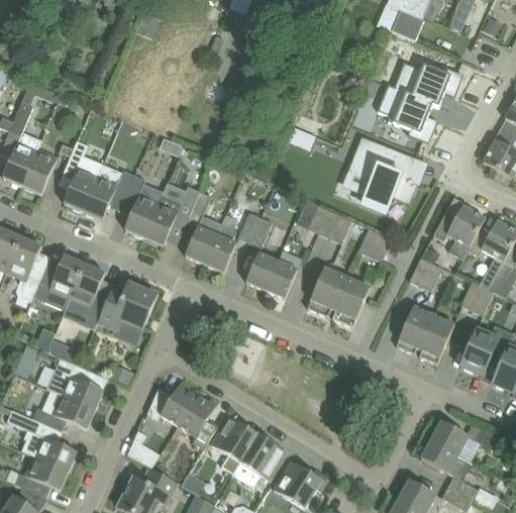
[(231,0),(228,7),(243,13),(245,14),(250,0),(231,0)]
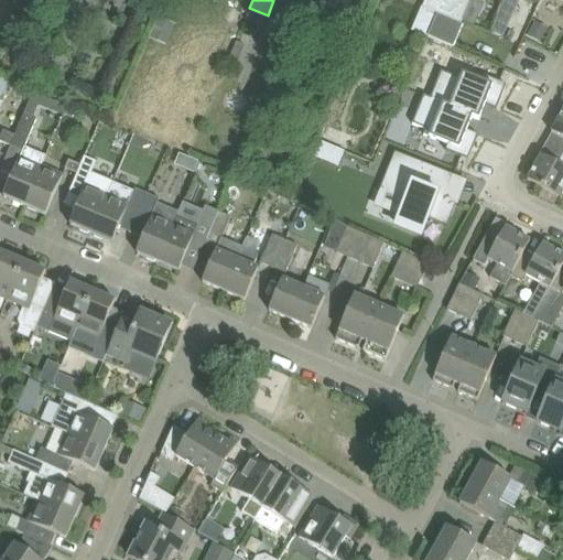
[(421,0),(410,25),(426,33),(436,11),(433,10),(436,0),(423,0),(421,0)]
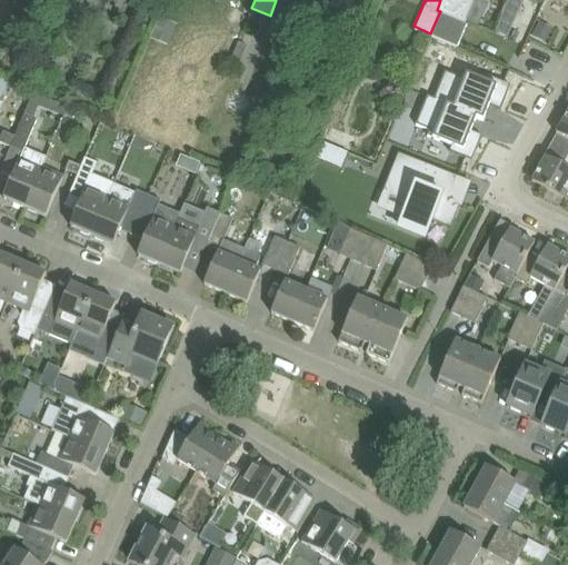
[(440,0),(437,10),(440,11),(462,20),(471,0),(440,0)]
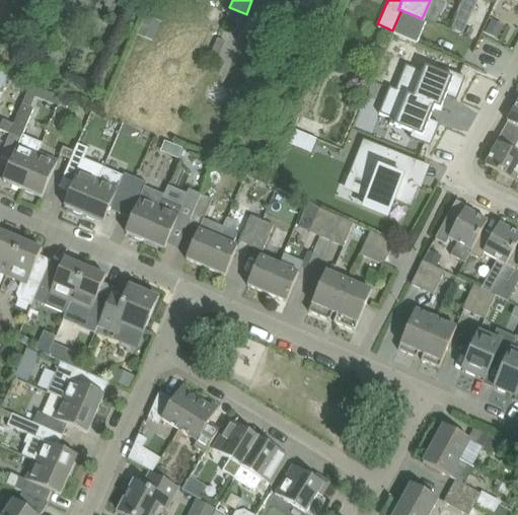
[(471,9),(474,0),(459,0),(458,3),(471,9)]
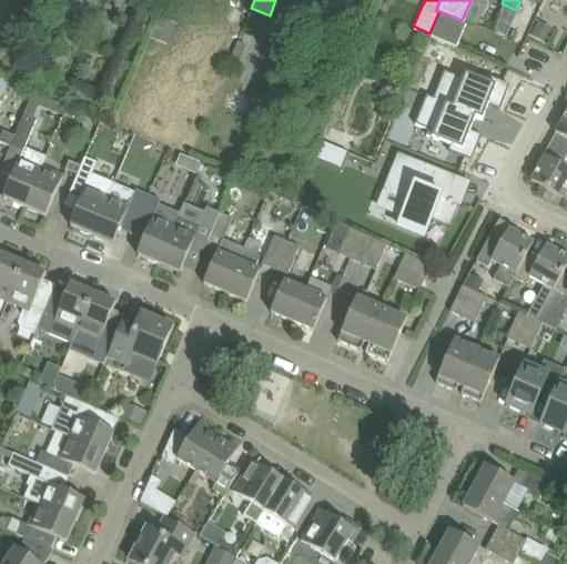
[(439,11),(429,33),(455,44),(465,22),(462,20),(439,11)]
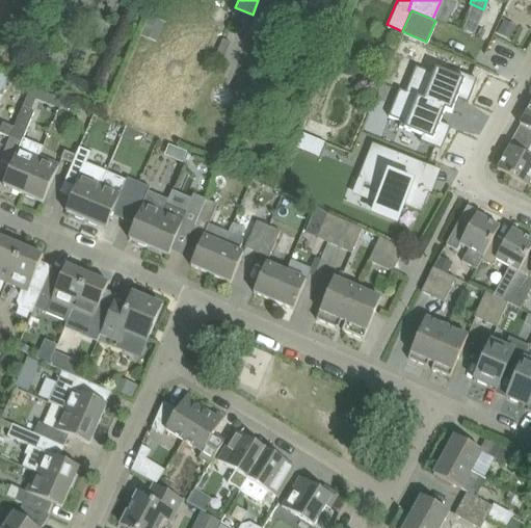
[(399,87),(398,87),(451,109),(456,96),(467,100),(476,76),(455,68),(453,73),(430,63),(428,70),(416,64),(405,89),(399,87)]
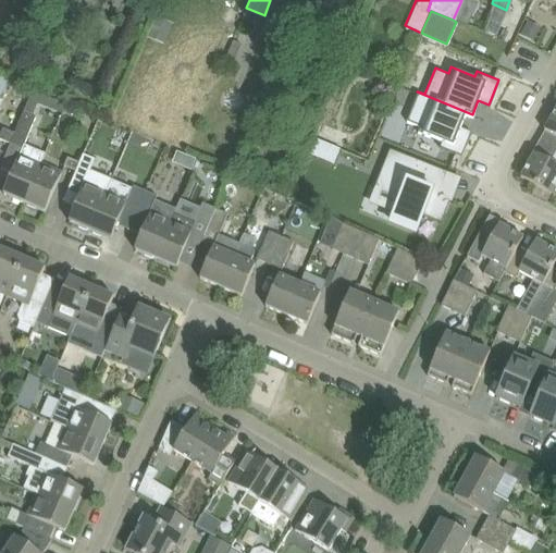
[(13,130),(10,140),(4,154),(0,163),(0,166),(11,170),(2,191),(23,199),(39,160),(44,150),(23,142),(35,113),(29,111),(38,90),(33,88),(23,108),(13,130)]
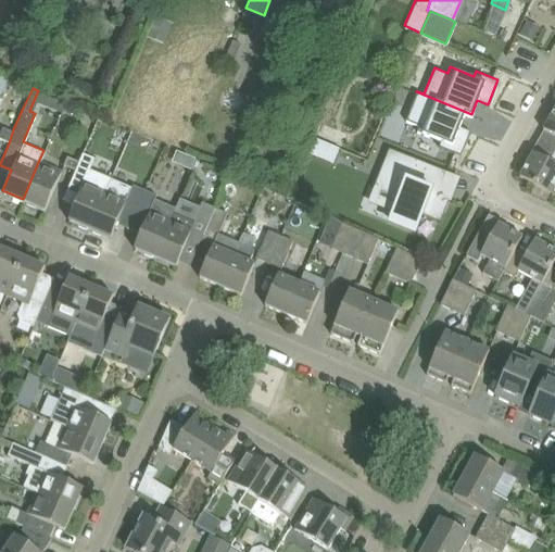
[(416,91),(405,118),(419,124),(417,129),(440,139),(438,145),(461,153),(470,129),(459,125),(465,112),(471,114),(416,91)]
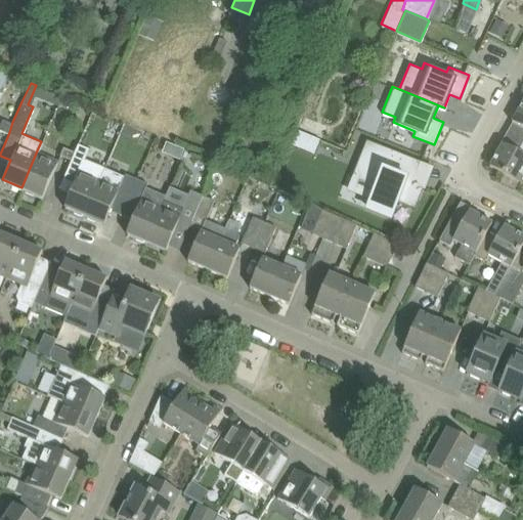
[(522,98),(512,120),(522,126),(522,137),(522,139),(522,98)]
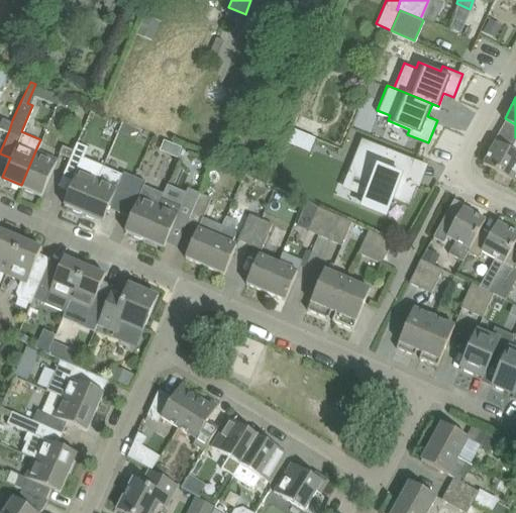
[(0,125),(9,130),(12,120),(1,116),(0,119),(0,125)]
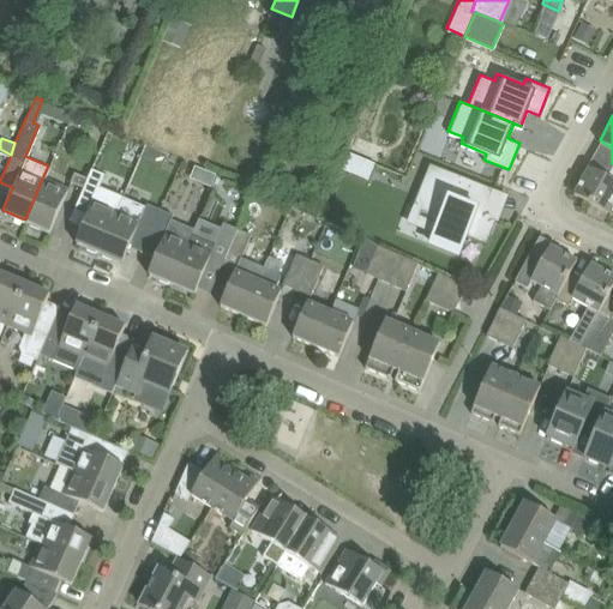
[(430,161),(413,202),(442,213),(431,240),(458,252),(466,234),(486,242),(496,218),(482,213),(493,186),(430,161)]
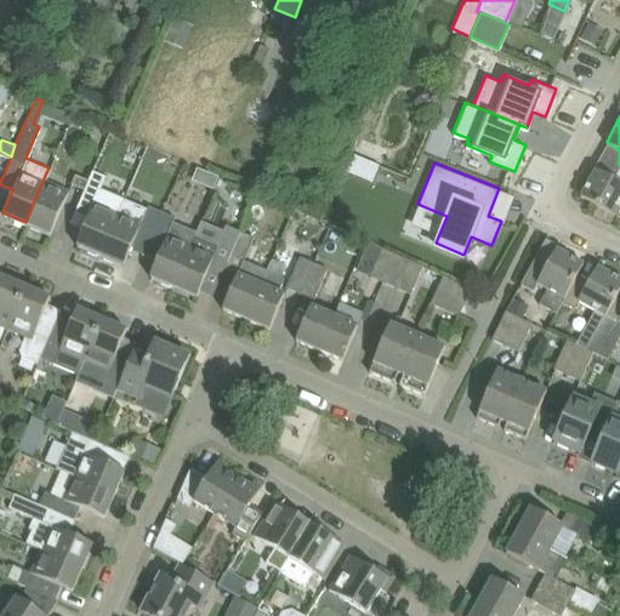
[(619,165),(613,177),(595,167),(580,194),(614,214),(619,201),(619,165)]
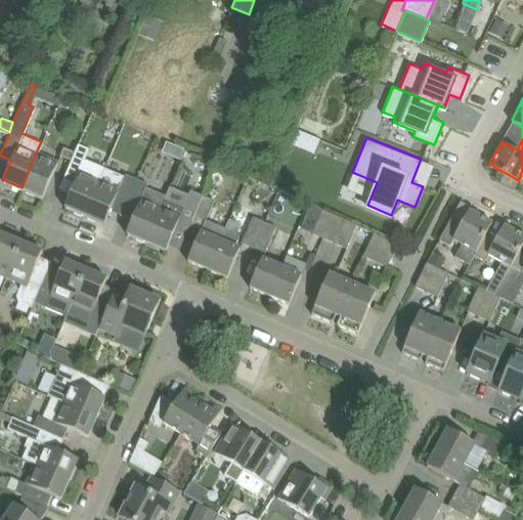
[(78,142),(71,159),(58,186),(70,191),(63,205),(84,213),(99,177),(103,166),(84,158),(89,146),(78,142)]
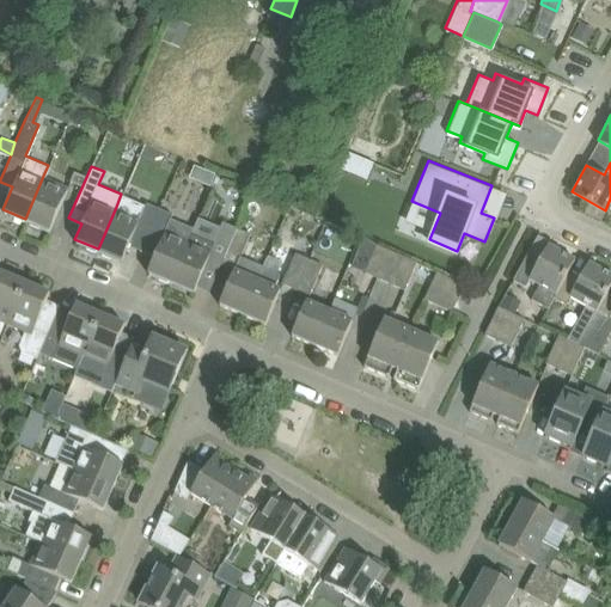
[(69,179),(83,185),(91,166),(86,175),(74,170),(69,179)]
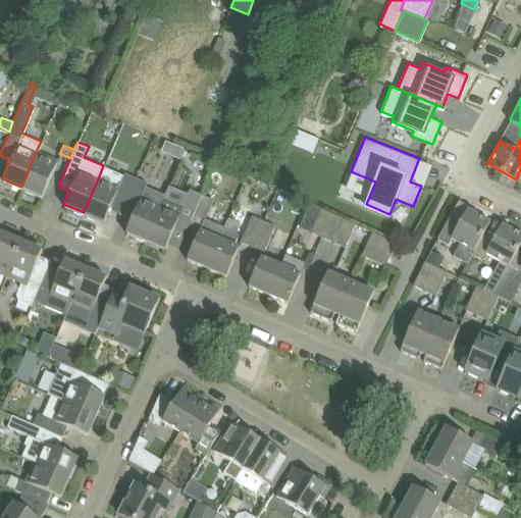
[(37,150),(21,187),(42,195),(50,176),(57,158),(37,150)]
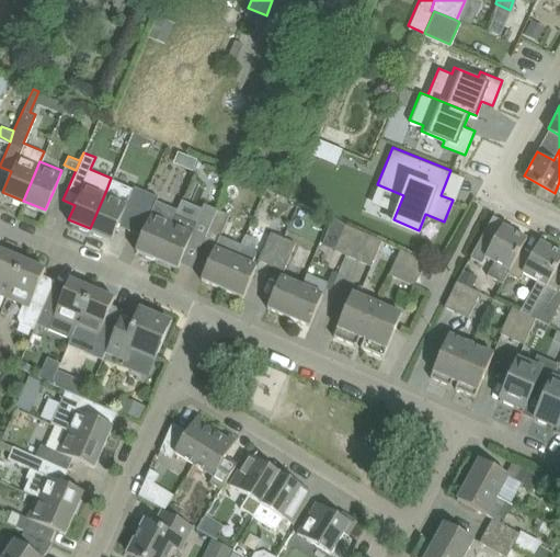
[(106,190),(90,228),(111,238),(117,223),(129,228),(146,189),(134,184),(129,193),(127,199),(106,190)]
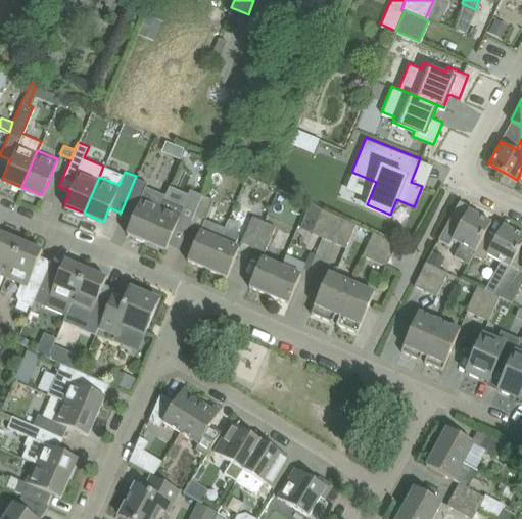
[(147,181),(136,176),(121,213),(132,217),(126,231),(145,239),(164,193),(145,185),(147,181)]
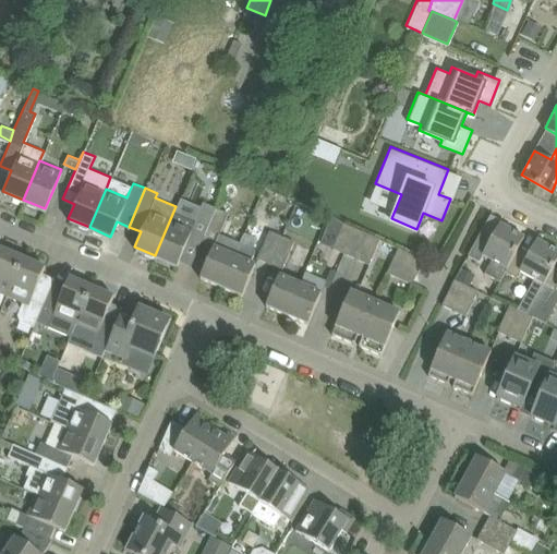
[(190,233),(201,239),(215,206),(215,205),(202,201),(200,206),(179,197),(176,206),(155,255),(177,264),(190,233)]
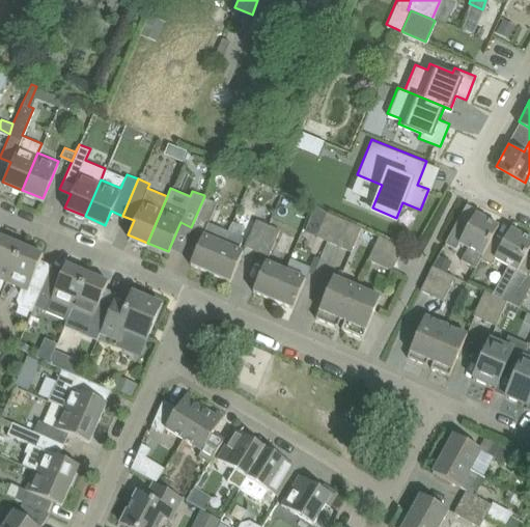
[(222,241),(227,229),(208,221),(214,209),(216,200),(204,196),(191,227),(203,232),(202,233),(202,232),(190,262),(210,271),(222,241)]
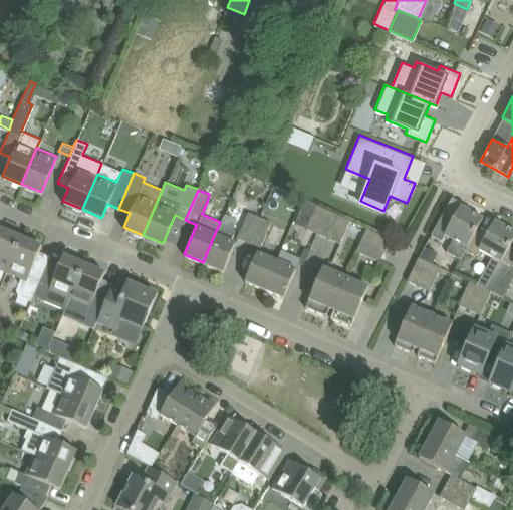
[(311,211),(305,227),(316,232),(326,208),(315,204),(311,211)]
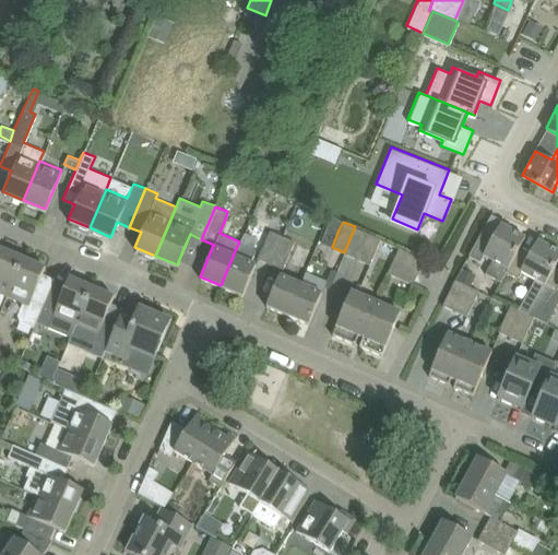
[(467,254),(479,260),(484,252),(493,258),(485,270),(499,279),(506,269),(518,247),(524,236),(500,222),(491,237),(481,232),(467,254)]
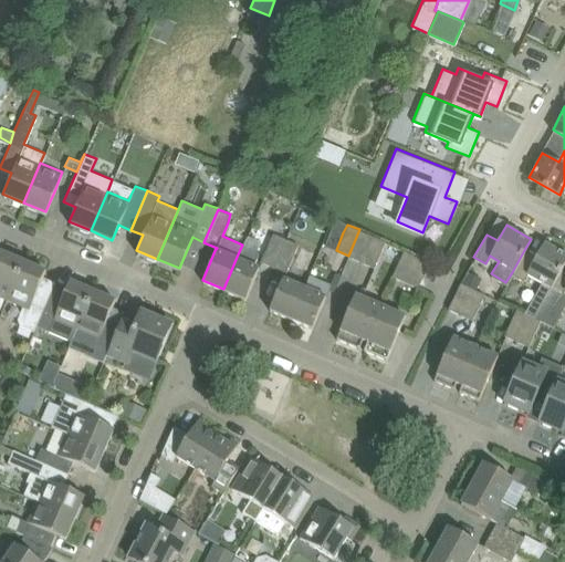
[(359,229),(348,256),(361,261),(372,235),(359,229)]
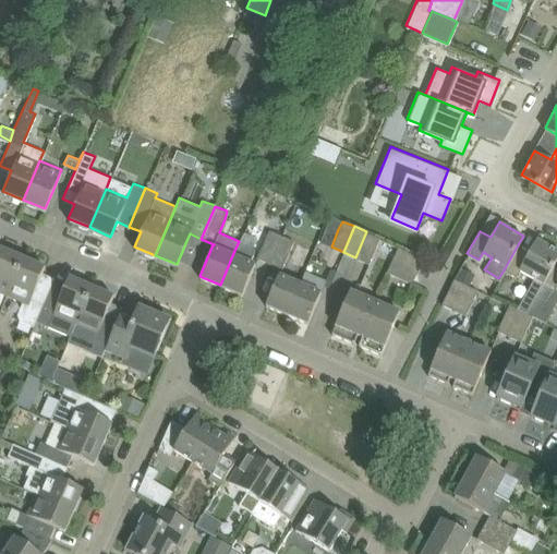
[(256,256),(269,262),(281,267),(293,239),(281,233),(268,228),(256,256)]
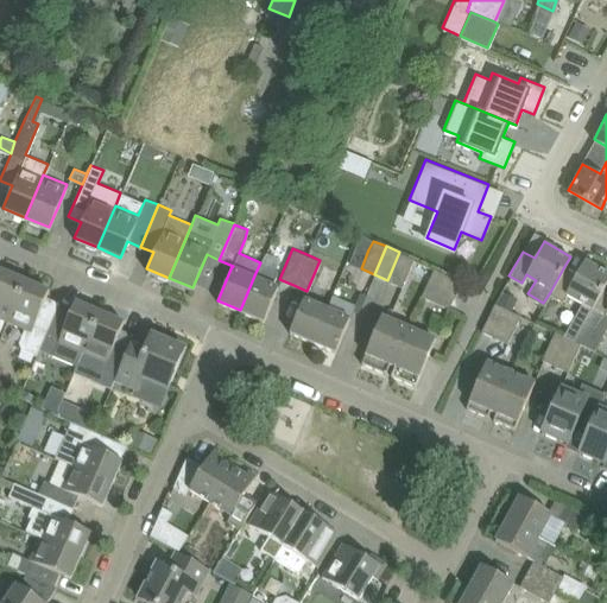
[(399,252),(387,280),(402,286),(409,268),(413,258),(399,252)]
